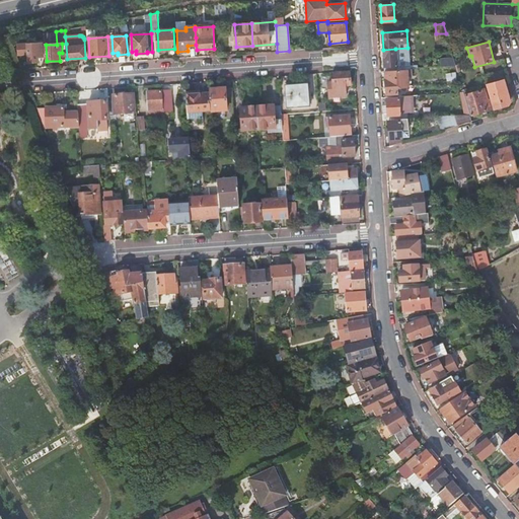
[(40,45),(28,45),(28,62),(39,62),(39,57),(43,56),(43,46),(40,46),(40,45)]
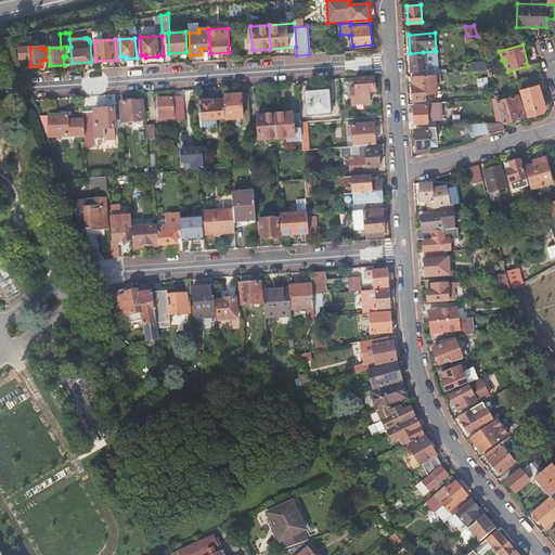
[(436,51),(423,52),(410,53),(411,71),(423,69),(423,75),(438,74),(436,51)]
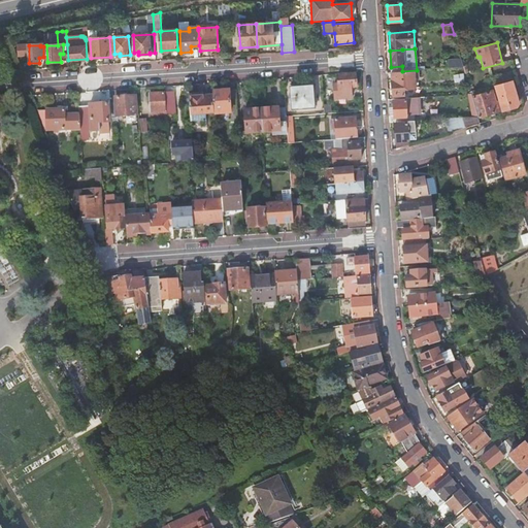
[(402,71),(391,71),(393,96),(404,95),(404,89),(415,88),(415,77),(420,77),(419,69),(417,70),(402,71)]
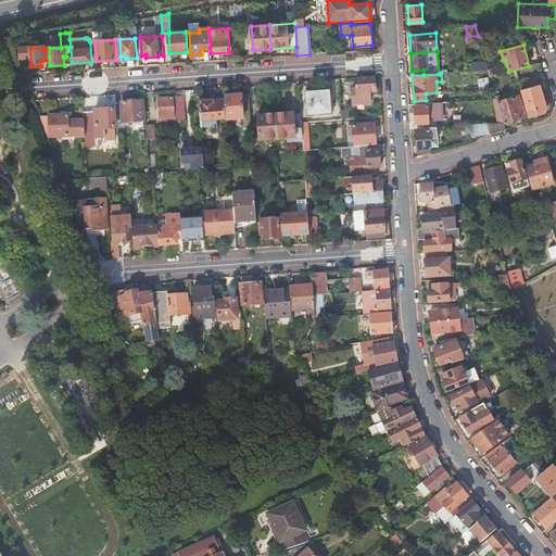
[(376,92),(375,78),(355,79),(356,89),(351,89),(353,105),(370,103),(369,92),(376,92)]
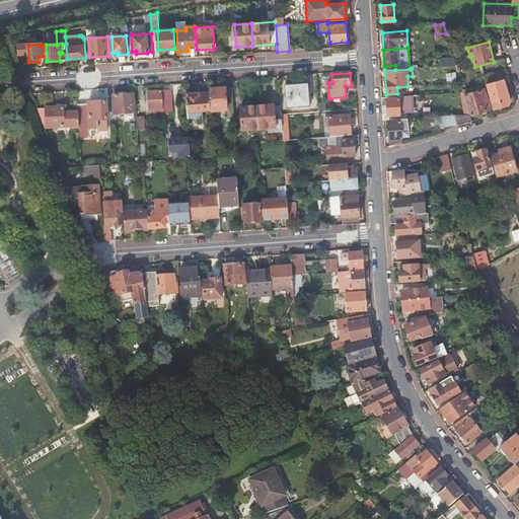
[(485,78),(486,84),(490,98),(491,102),(493,109),(508,104),(510,100),(504,79),(494,82),(493,76),(485,78)]
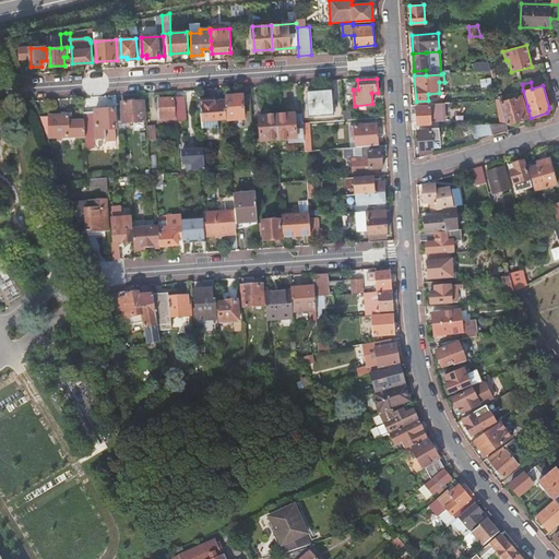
[(332,91),(308,93),(309,116),(334,114),(332,91)]
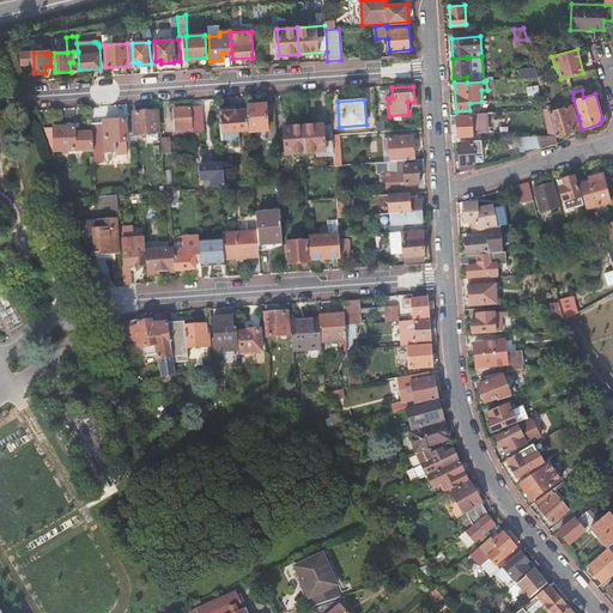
[(572,104),(548,111),(554,134),(556,135),(582,127),(580,121),(578,116),(575,117),(572,104)]
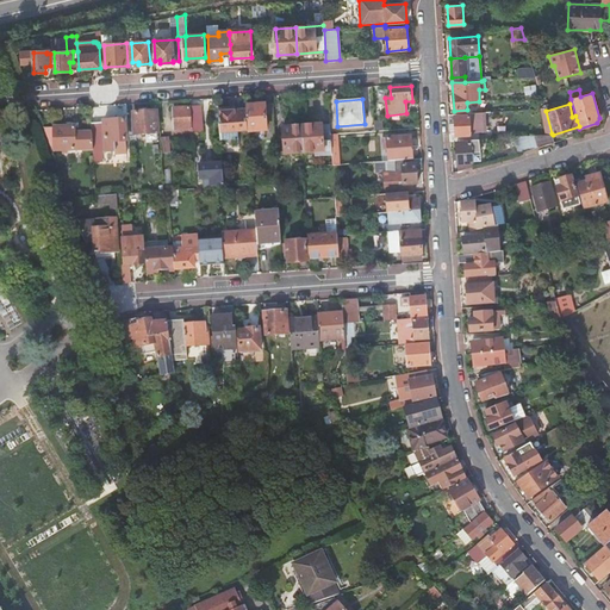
[(246,106),(246,111),(247,131),(247,132),(266,131),(266,141),(274,141),(274,135),(273,105),(246,106)]
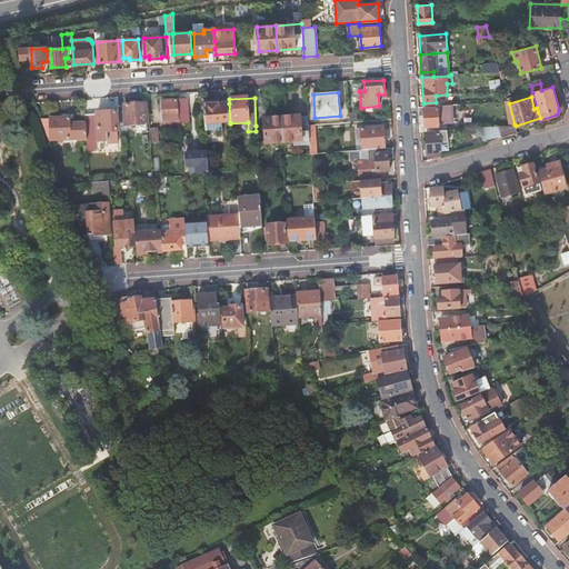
[(187,99),(178,99),(179,116),(188,115),(187,99)]
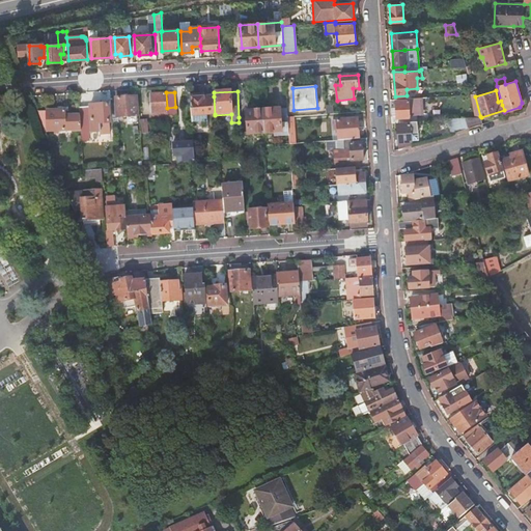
[(165,93),(150,94),(151,112),(166,111),(165,93)]
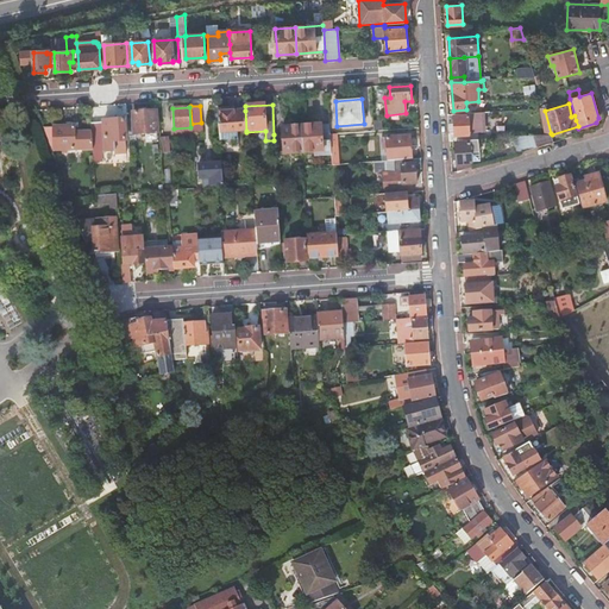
[(545,111),(544,107),(540,107),(545,133),(551,133),(545,111)]
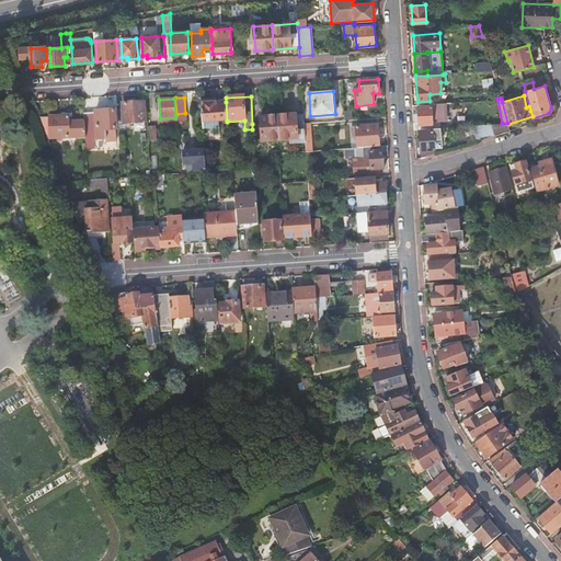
[(213,100),(201,101),(202,123),(227,121),(226,102),(213,102),(213,100)]
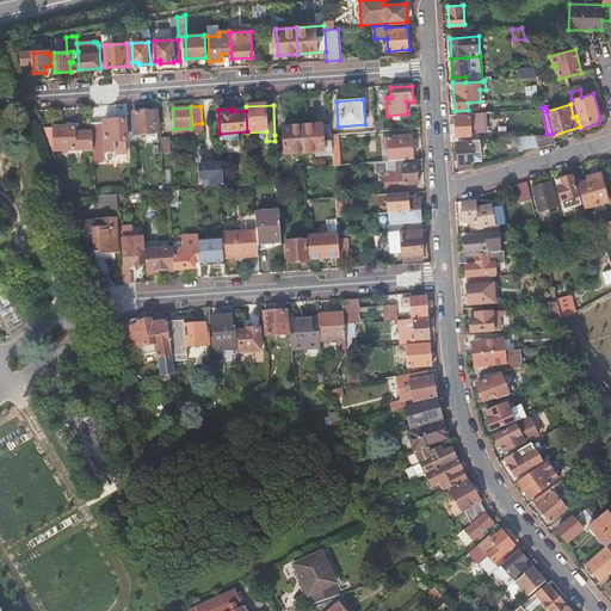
[(134,119),(127,119),(128,135),(135,135),(158,134),(156,111),(134,112),(134,119)]
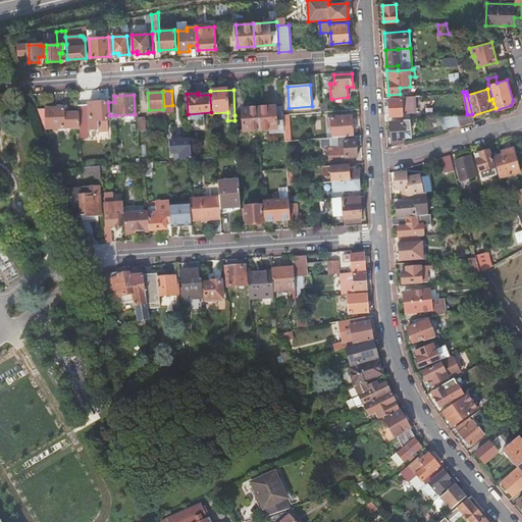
[(389,114),(384,114),(385,120),(400,119),(400,115),(403,115),(403,113),(413,112),(411,96),(401,97),(401,98),(388,99),(389,114)]
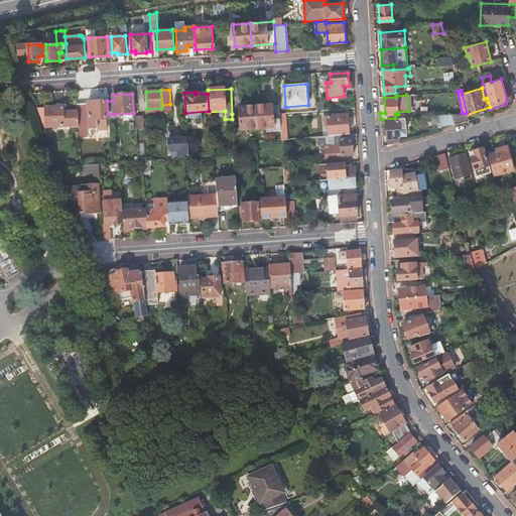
[(88,104),(77,105),(79,129),(98,128),(97,120),(106,119),(105,101),(88,103),(88,104)]
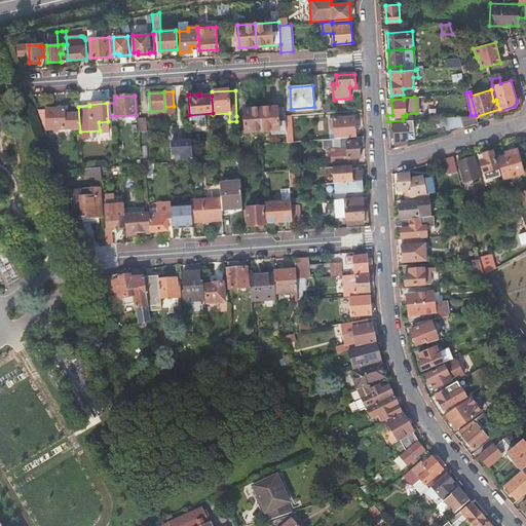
[(285,108),(260,109),(262,132),(286,130),(285,116),(285,108)]
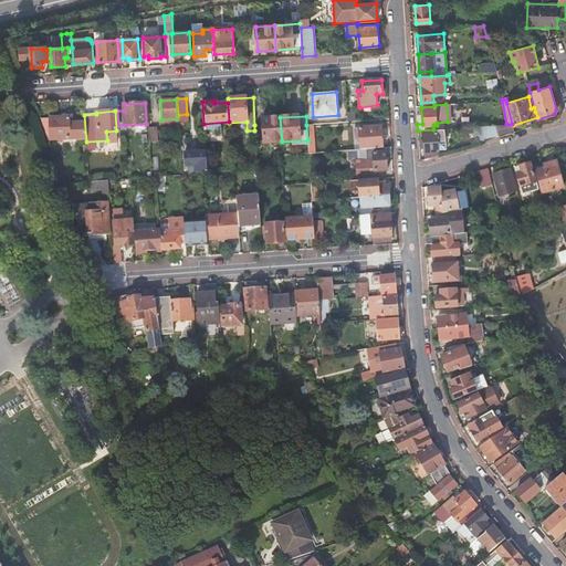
[(254,125),(254,130),(255,140),(263,140),(263,143),(282,142),(280,117),(262,118),(262,125),(254,125)]
